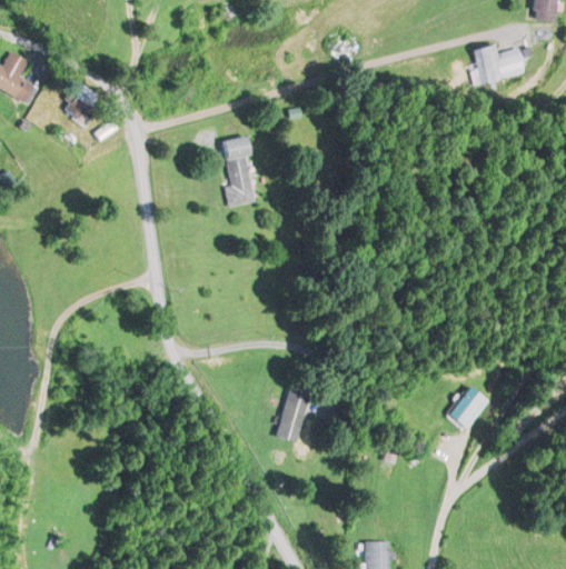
[(536,0),(537,20),(559,20),(558,0),(536,0)]
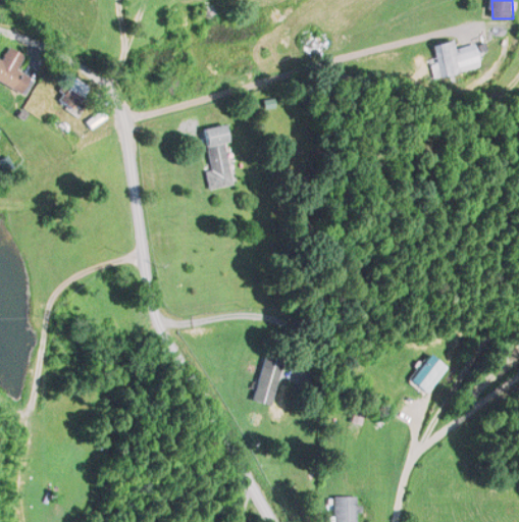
[(477,44),(455,49),(454,41),(434,45),(440,76),(482,67),(477,44)]
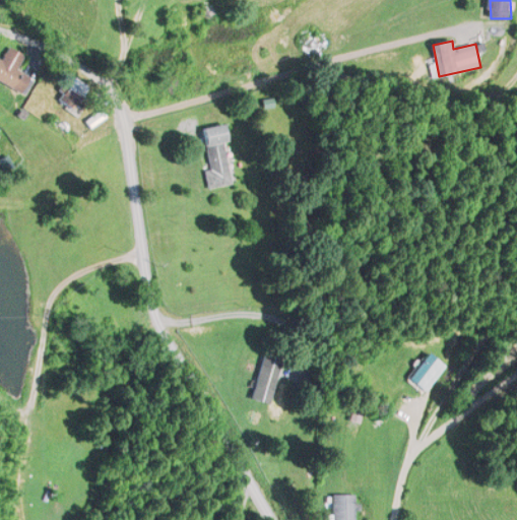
[(0,79),(23,92),(31,78),(18,70),(26,55),(11,47),(3,61),(0,59),(0,79)]
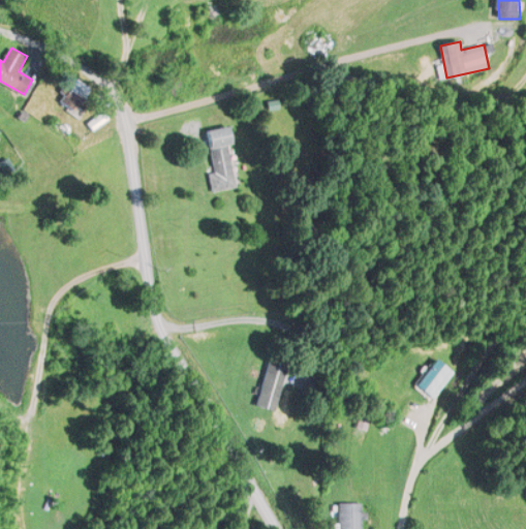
[(61,103),(81,114),(94,90),(74,79),(61,103)]
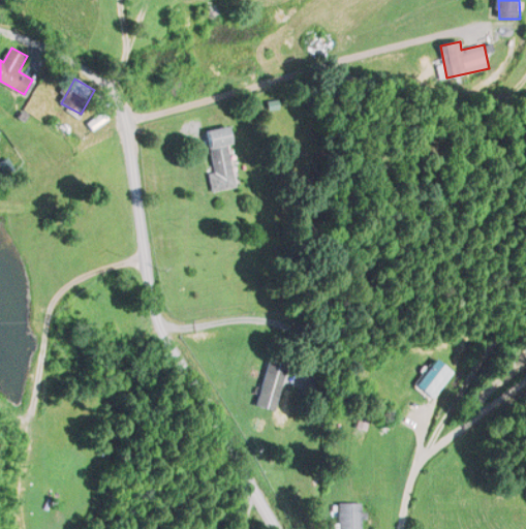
[(239,188),(229,145),(236,144),(231,126),(206,131),(219,192),(239,188)]
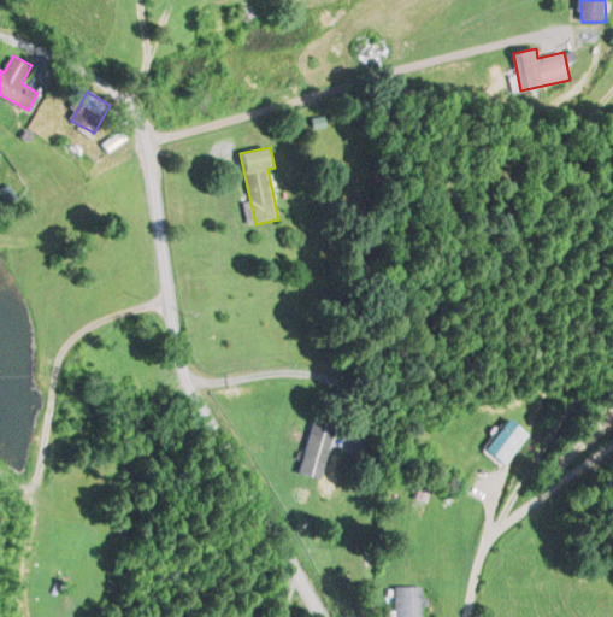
[(528,434),(512,419),(487,448),(502,463),(528,434)]
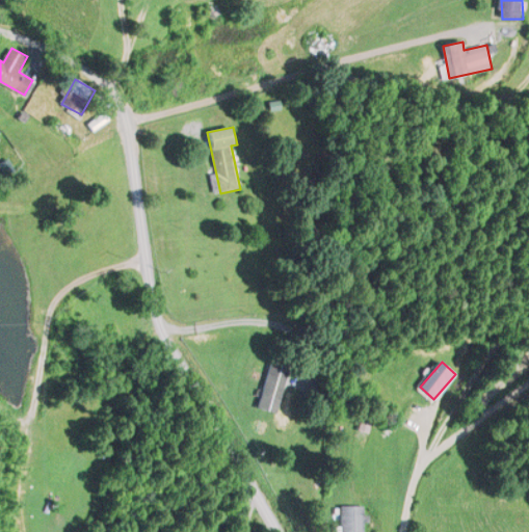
[(278,415),(290,369),(270,363),(258,409),(278,415)]
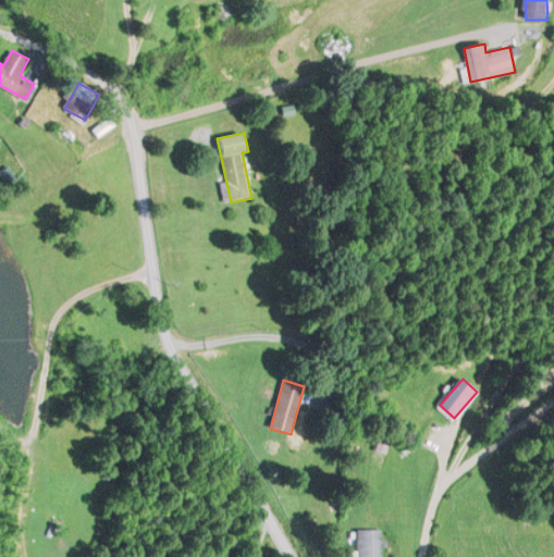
[(359,556),(383,556),(383,531),(359,531),(359,556)]
